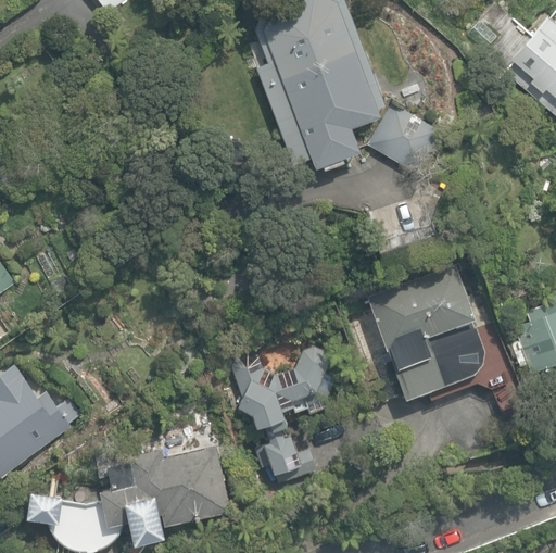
[(96,0),(106,14),(127,0),(96,0)]
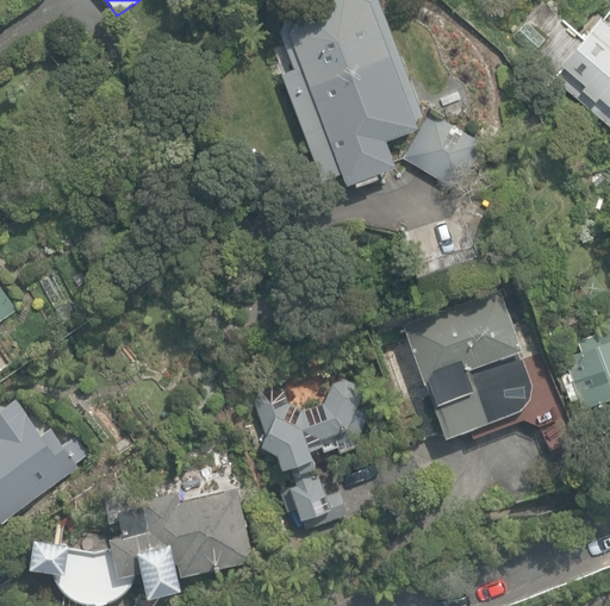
[(337,179),(341,188),(396,168),(386,142),(417,131),(369,4),(359,0),(327,0),(299,11),(288,33),(312,94),(293,101),(324,183),(337,179)]
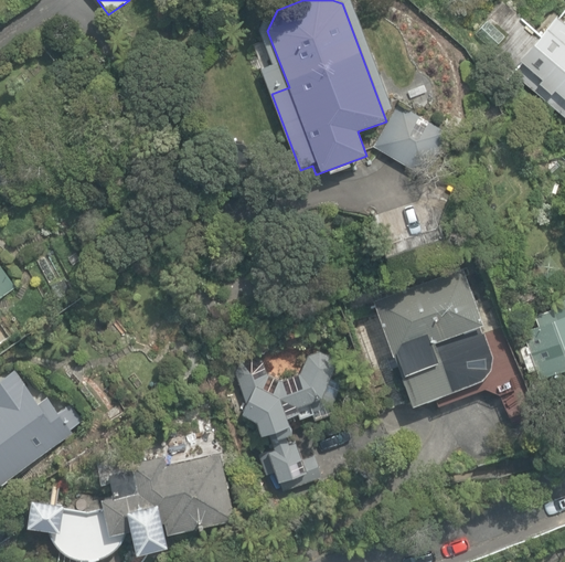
[(509,73),(564,118),(564,24),(555,17),(509,73)]
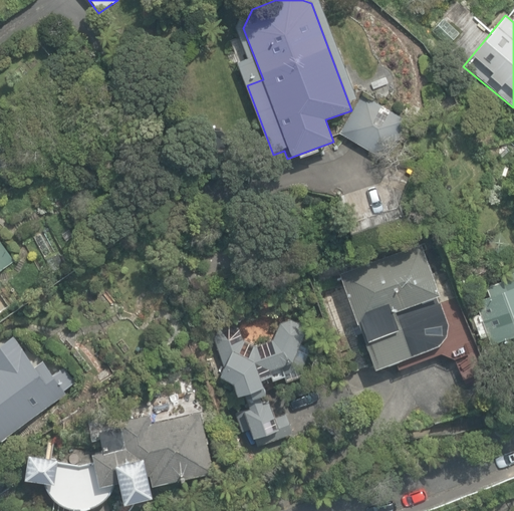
[(432,32),(447,46),(459,34),(443,20),(432,32)]
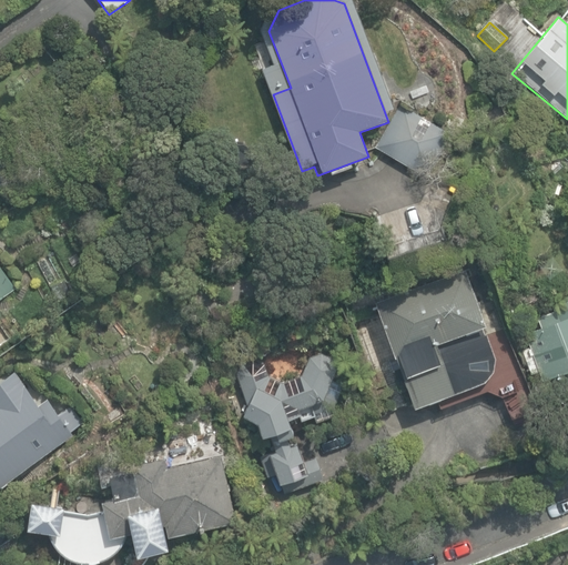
[(375,148),(427,178),(453,134),(401,104),(375,148)]
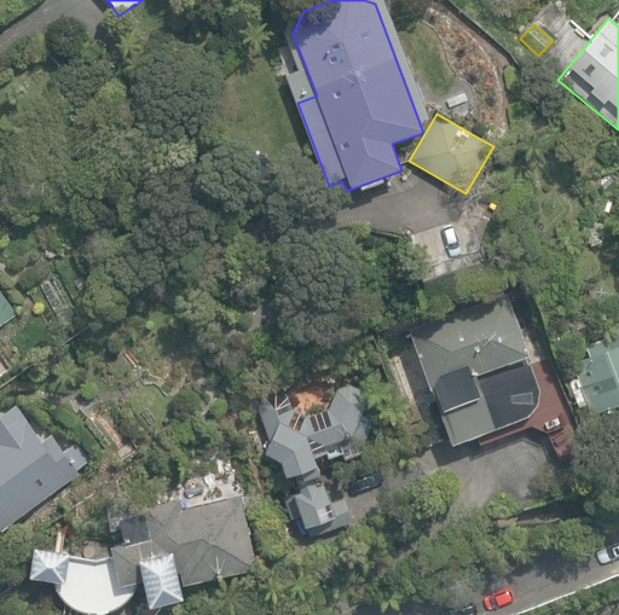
[(0,326),(17,317),(0,290),(0,326)]
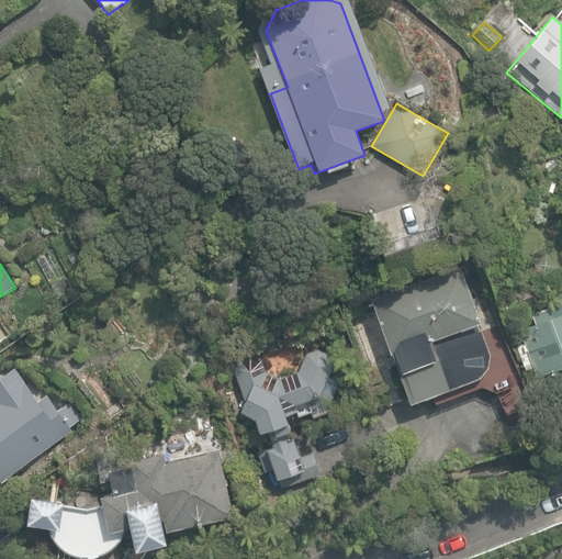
[(371,300),(407,403),(480,378),(487,368),(489,356),(481,333),(479,333),(476,324),(481,323),(461,269),(371,300)]
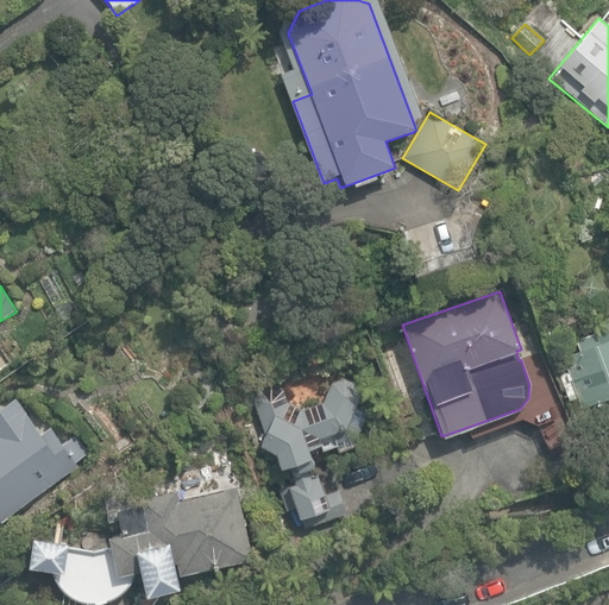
[(62,329),(76,322),(67,304),(54,310),(62,329)]
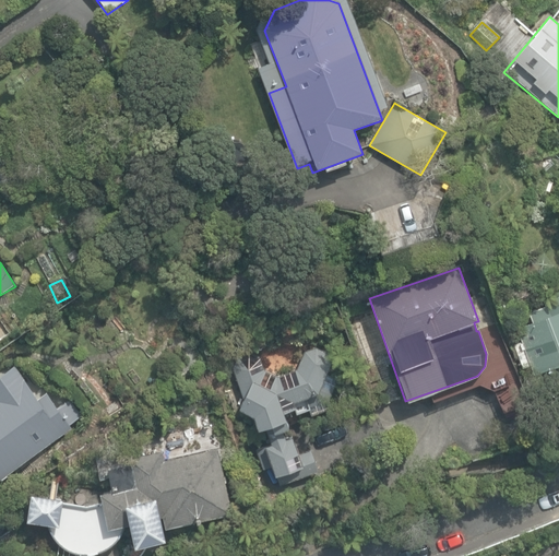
[(531,368),(533,376),(552,369),(555,375),(558,373),(558,294),(540,302),(544,310),(527,316),(531,324),(516,330),(521,342),(512,345),(522,371),(531,368)]
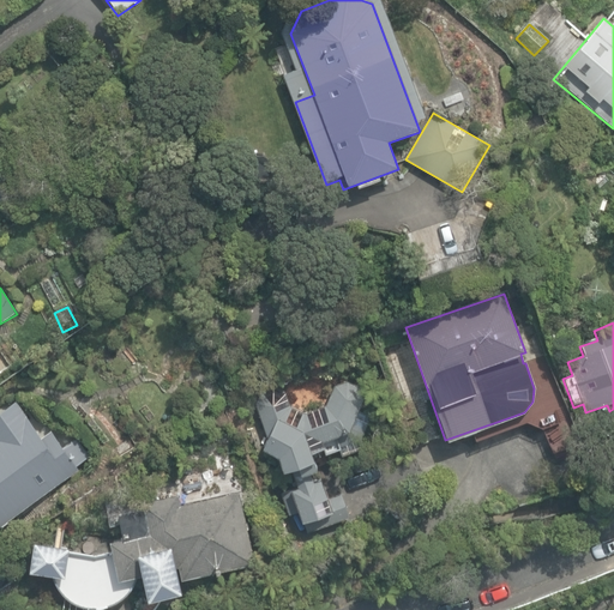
[(298,513),(306,533),(349,517),(339,496),(330,499),(321,478),(314,482),(309,470),(320,466),(315,452),(321,450),(325,456),(337,451),(342,459),(365,450),(362,441),(369,417),(360,412),(365,399),(360,388),(347,382),(333,387),(325,406),(304,416),(288,409),(283,396),(272,390),(260,393),(254,409),(266,440),(263,447),(278,457),(283,470),(288,469),(296,488),(277,494),(287,517),(298,513)]
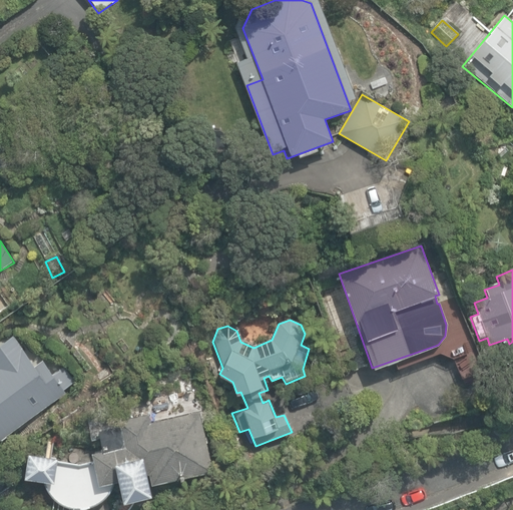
[(0,440),(65,393),(63,391),(74,384),(63,369),(53,376),(42,361),(35,367),(13,337),(0,346),(0,440)]
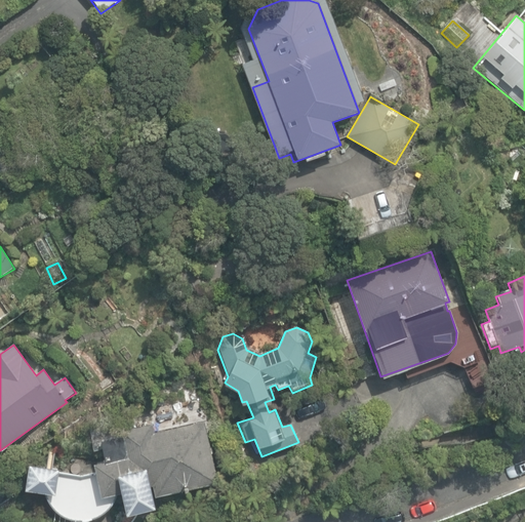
[(469,392),(493,382),(483,360),(459,370),(469,392)]
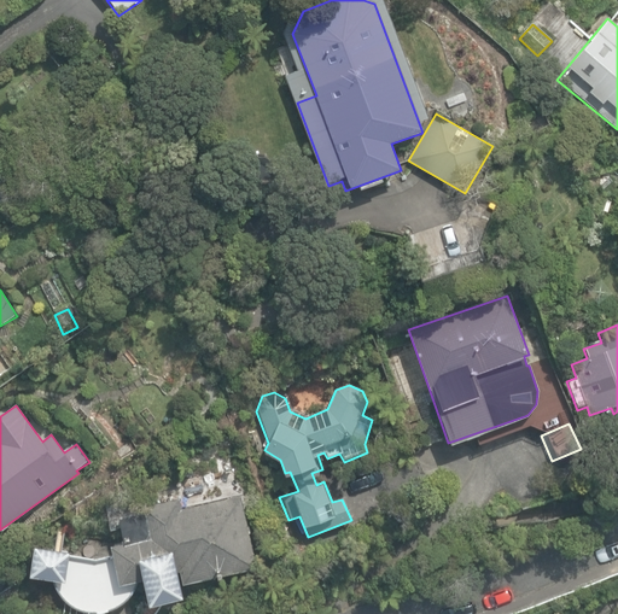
[(130,613),(128,602),(135,583),(146,580),(151,602),(184,595),(181,584),(184,584),(256,567),(240,497),(234,498),(231,485),(215,489),(216,497),(207,498),(208,504),(181,510),(179,500),(140,508),(143,514),(118,519),(123,543),(112,547),(114,556),(97,560),(69,557),(68,551),(54,550),(35,547),(30,576),(52,578),(54,609),(64,612),(64,613),(130,613)]
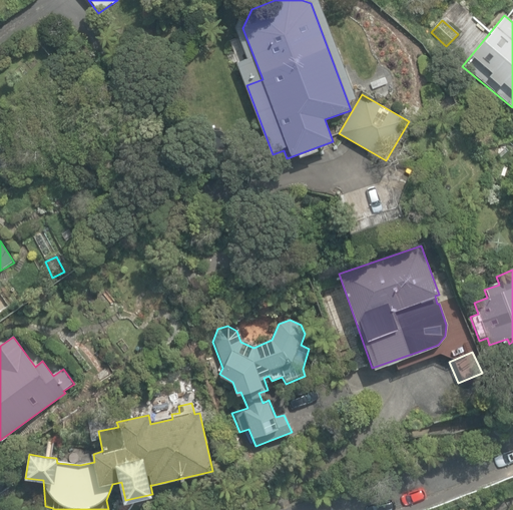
[(0,495),(12,487),(0,470),(0,495)]
